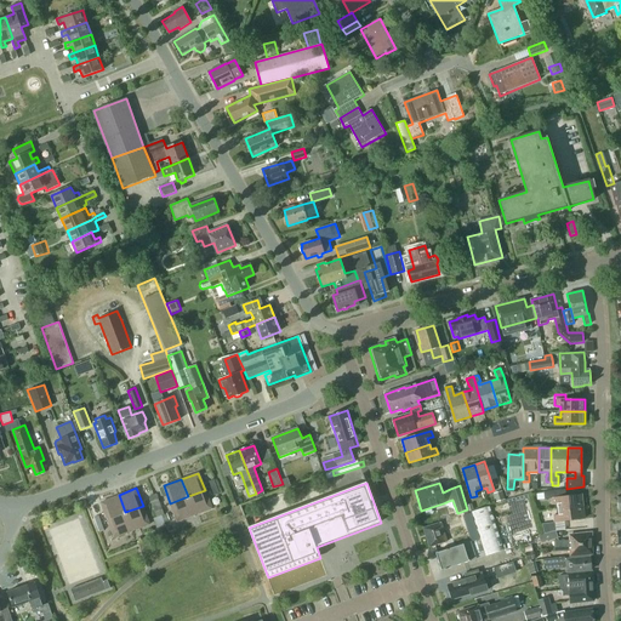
[(211,507),(205,490),(188,496),(194,514),(211,507)]
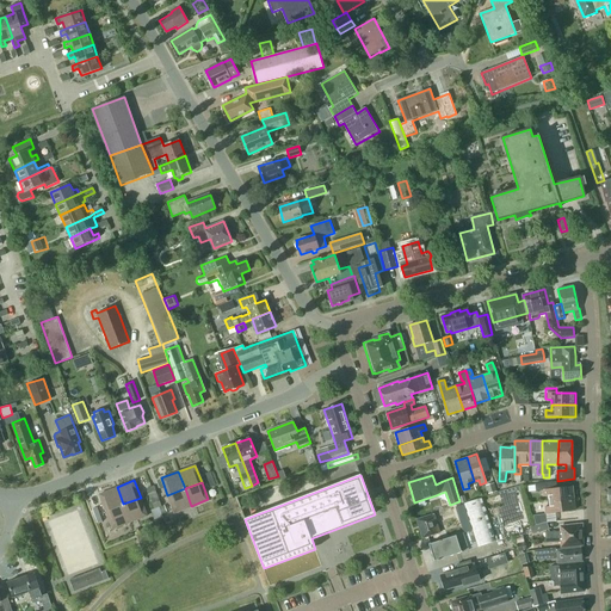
[(486,486),(488,493),(497,491),(494,482),(486,486)]
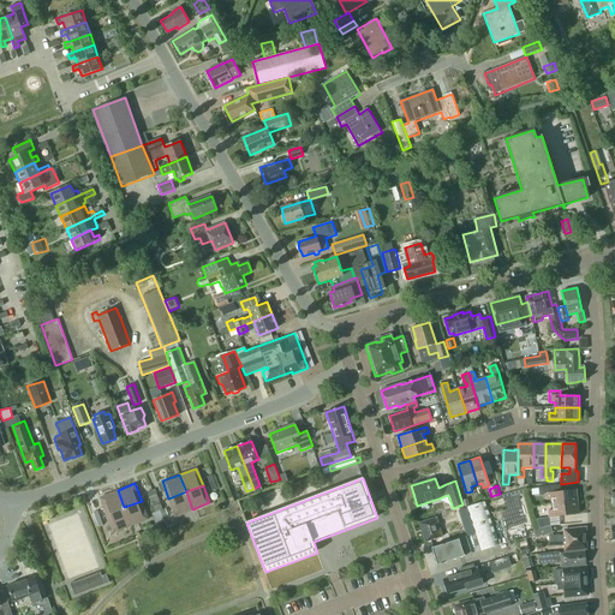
[(577,490),(555,493),(555,485),(538,488),(539,495),(545,494),(547,500),(551,499),(553,505),(578,502),(577,490)]
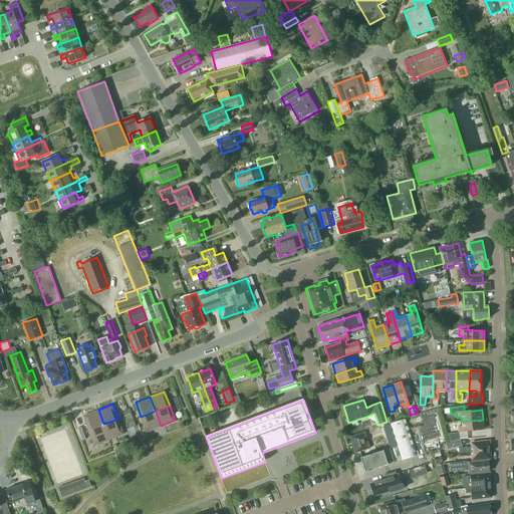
[(89,430),(103,424),(98,410),(83,415),(89,430)]
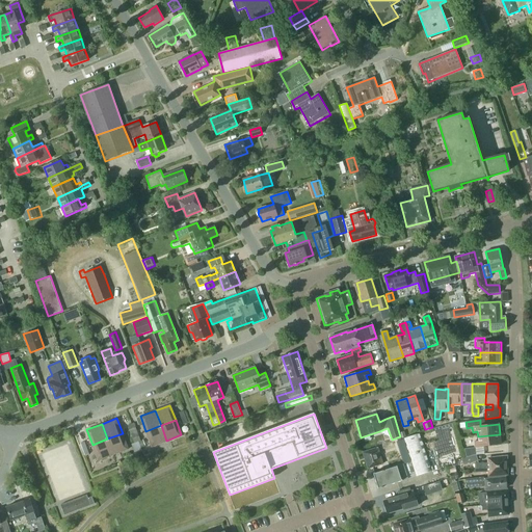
[(166,441),(161,425),(145,431),(152,446),(166,441)]
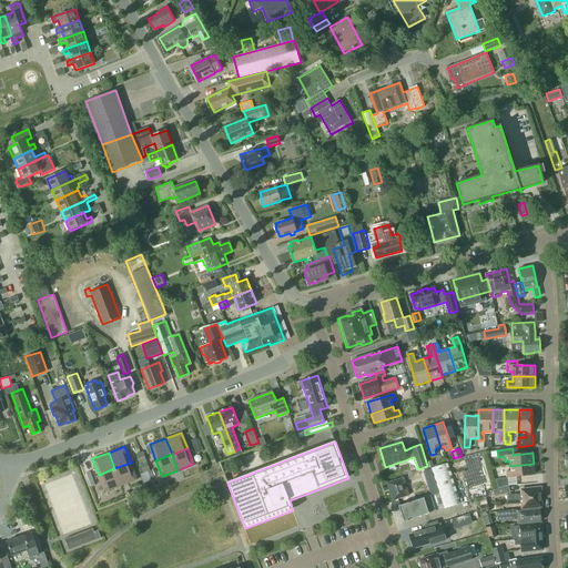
[(137,479),(131,463),(114,468),(121,485),(137,479)]
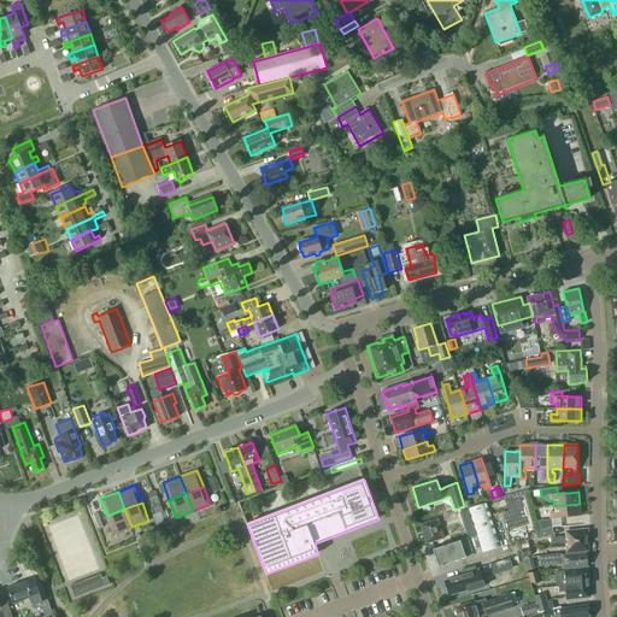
[(468,530),(466,532),(474,556),(501,546),(487,503),(462,511),(464,518),(468,530)]
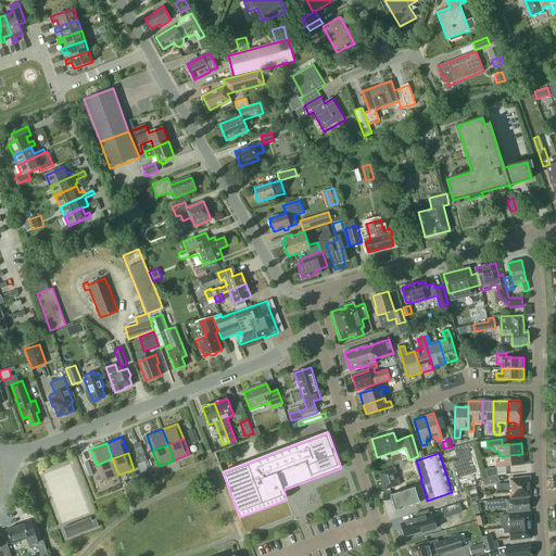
[(522,454),(500,456),(500,460),(495,462),(495,467),(523,464),(522,454)]
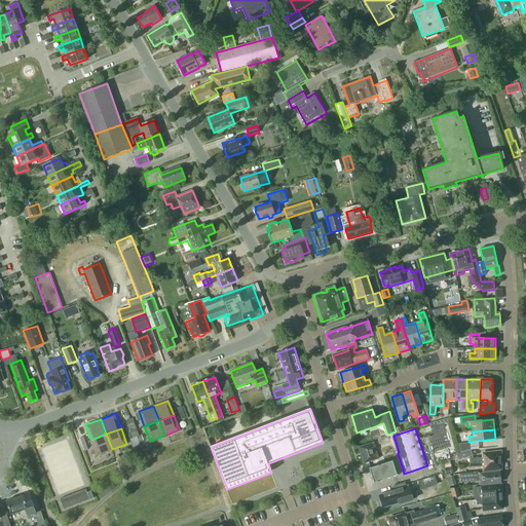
[(106,434),(91,440),(97,454),(112,449),(106,434)]
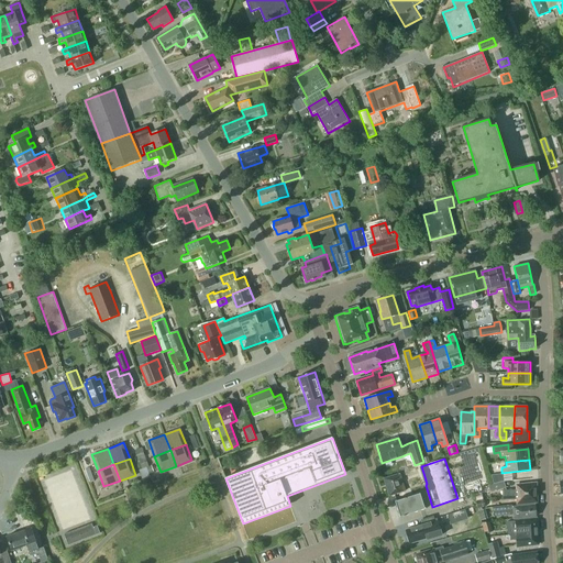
[(150,475),(147,466),(142,468),(140,470),(143,477),(150,475)]
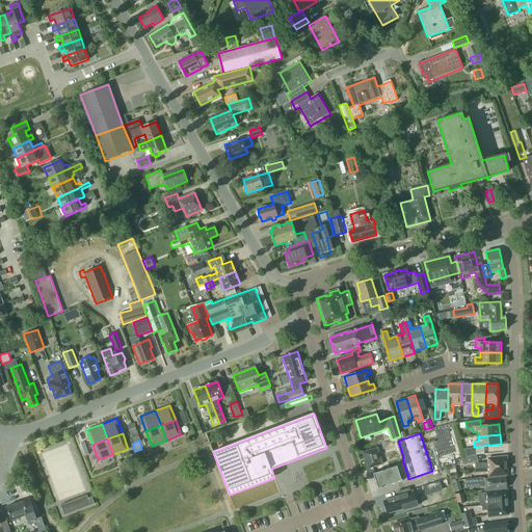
[(381,463),(382,463),(377,448),(363,453),(368,469),(381,464),(381,463)]
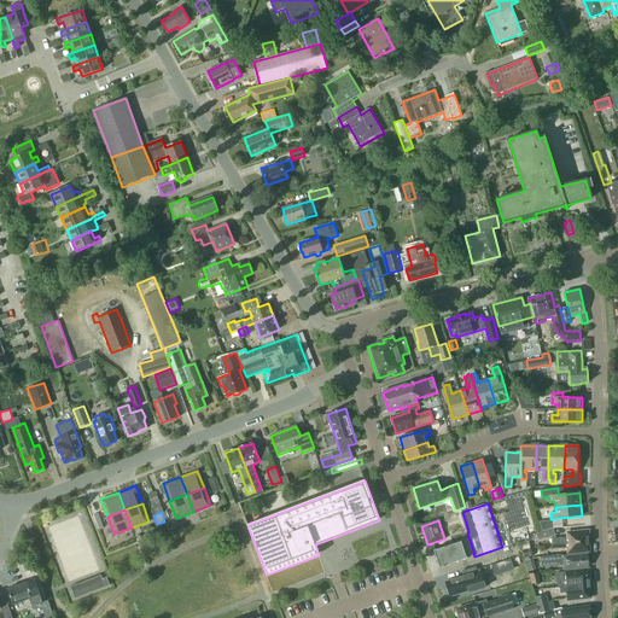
[(552,520),(540,522),(542,530),(553,528),(552,520)]
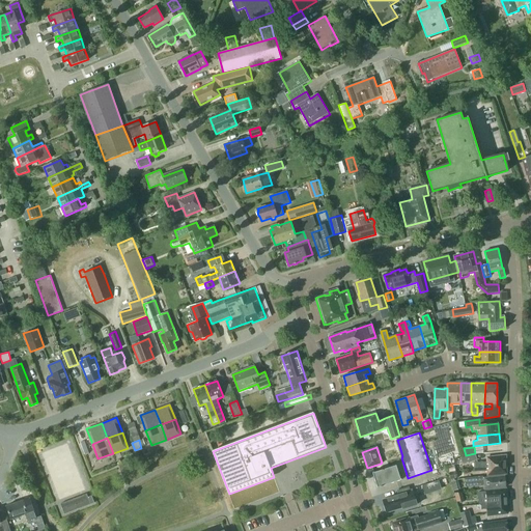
[(477,459),(475,453),(466,455),(462,457),(463,464),(477,459)]
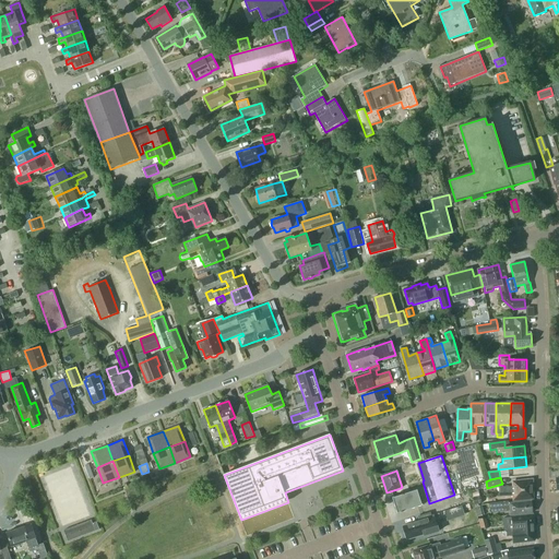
[(513,491),(533,489),(533,479),(513,482),(513,487),(510,487),(502,487),(499,487),(499,491),(513,491)]
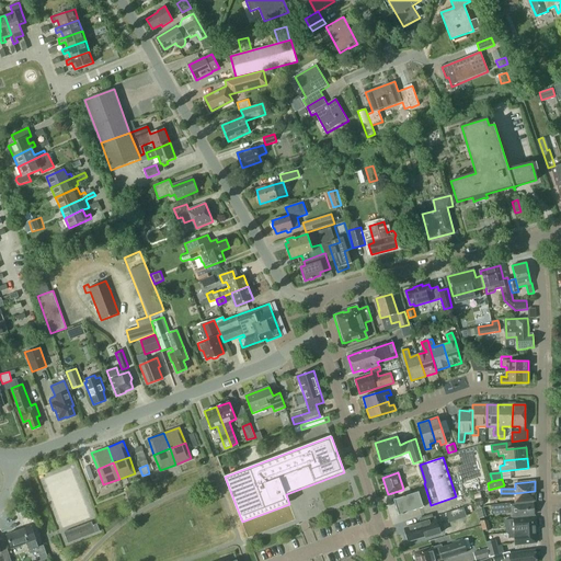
[(399,515),(430,505),(425,489),(418,491),(419,492),(393,500),(399,515)]
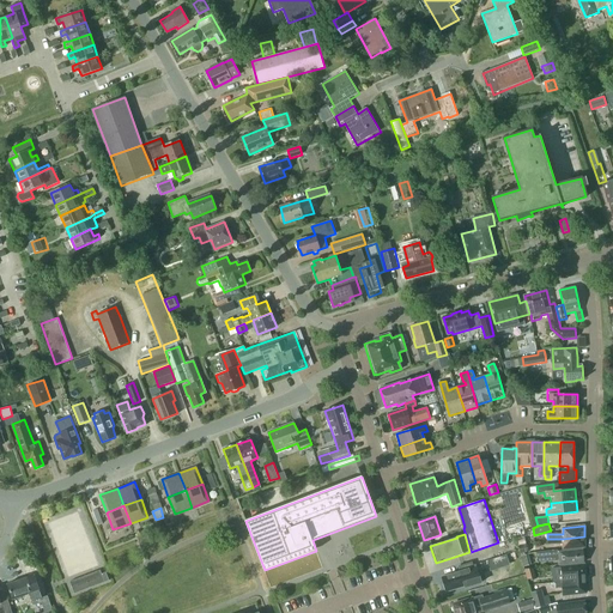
[(584,547),(584,536),(563,539),(547,539),(547,545),(551,545),(551,544),(559,544),(563,544),(563,550),(584,547)]
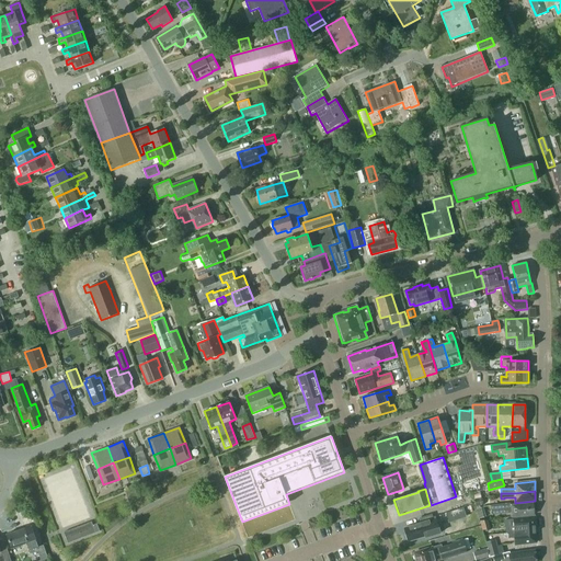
[(533,503),(511,505),(511,503),(491,505),(492,513),(503,512),(504,513),(511,512),(511,517),(534,515),(533,503)]
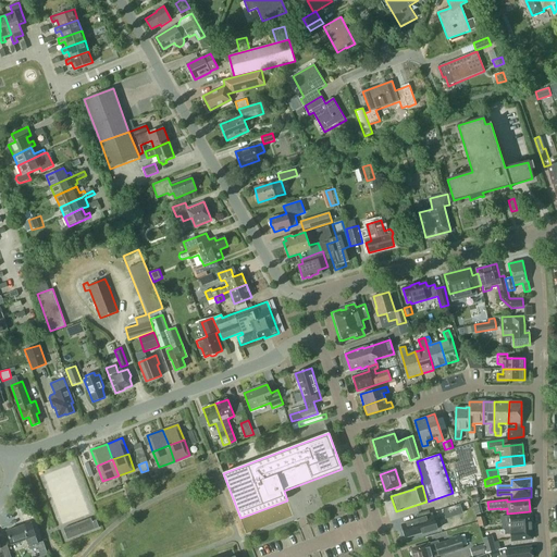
[(482,512),(480,503),(473,505),(477,515),(482,512)]
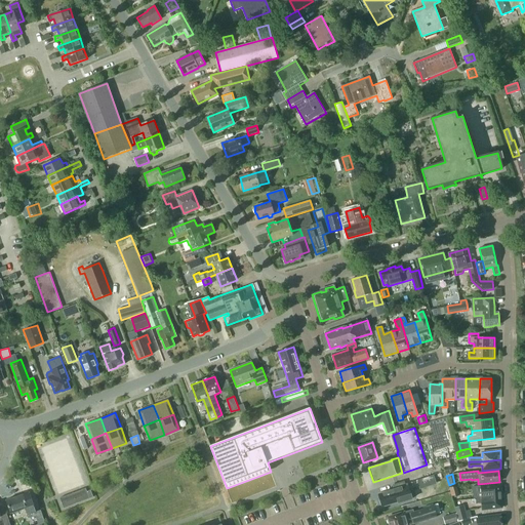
[(433,475),(417,480),(420,488),(436,483),(433,475)]
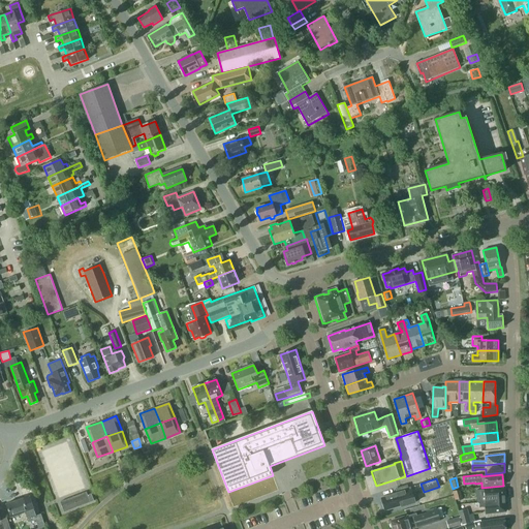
[(485,502),(505,499),(504,488),(485,490),(485,502)]
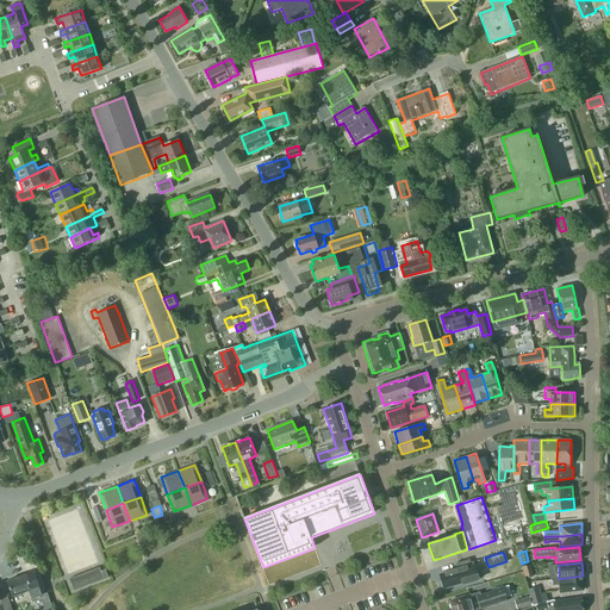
[(522,566),(524,577),(533,574),(530,564),(522,566)]
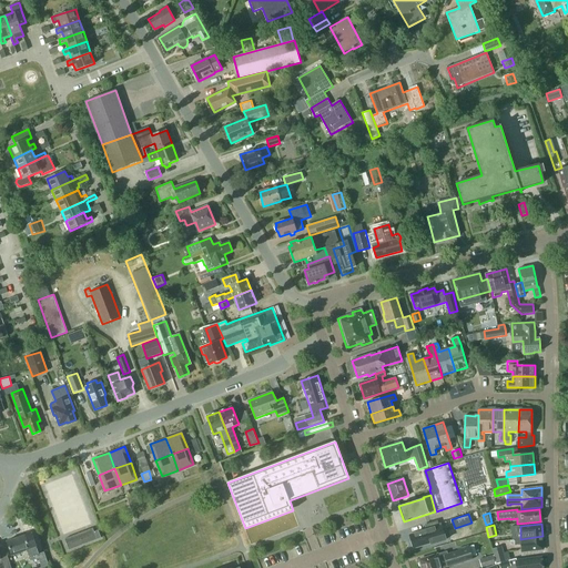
[(101,538),(99,531),(94,534),(93,529),(64,539),(69,550),(101,538)]
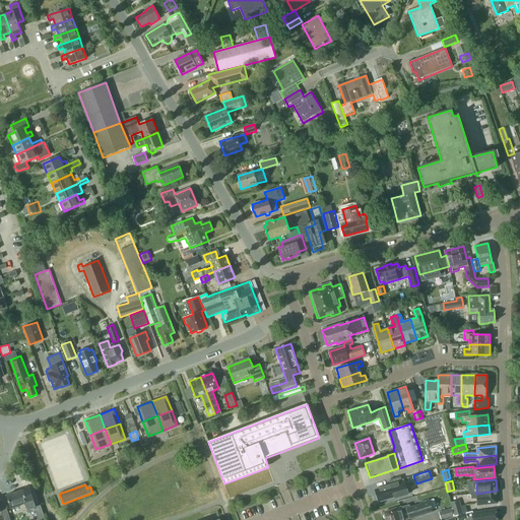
[(390,484),(378,489),(375,490),(378,502),(394,498),(390,484)]
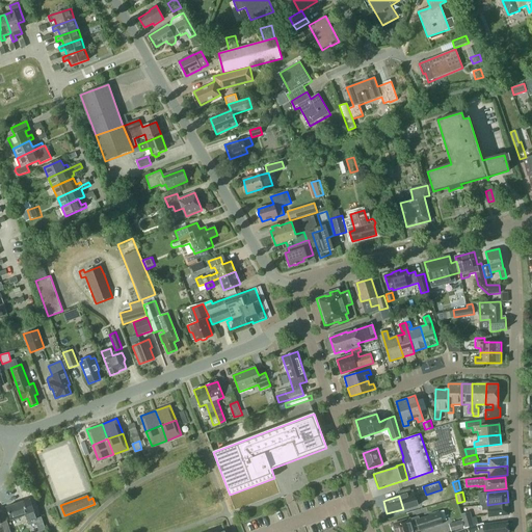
[(42,517),(37,520),(32,507),(26,509),(24,501),(6,506),(11,521),(26,515),(29,525),(36,523),(40,531),(46,529),(42,517)]
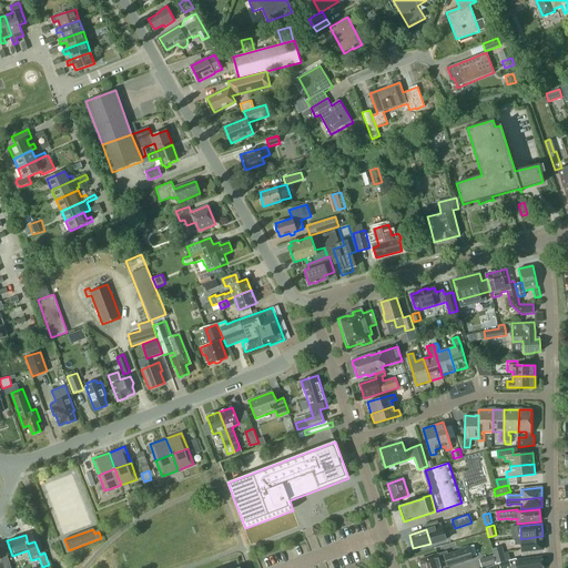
[(543,549),(543,536),(520,539),(515,539),(516,545),(521,545),(521,551),(543,549)]
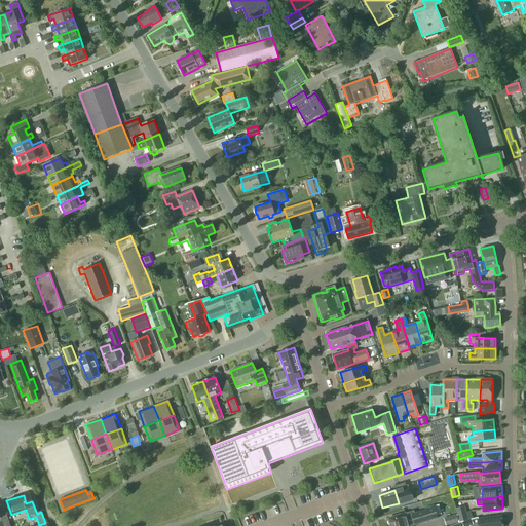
[(454,502),(459,522),(473,518),(471,511),(466,512),(463,500),(454,502)]
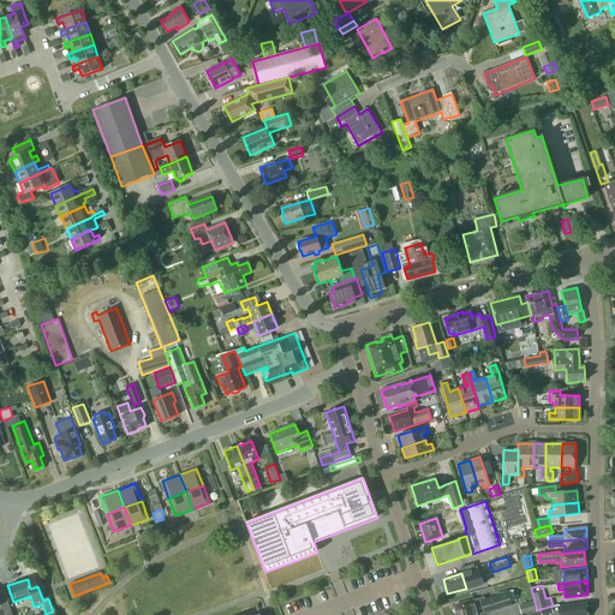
[(455,614),(458,614),(457,614),(478,614),(500,609),(500,610),(512,607),(507,591),(495,595),(496,596),(484,599),(484,597),(473,599),(454,605),(455,608),(454,609),(455,614)]
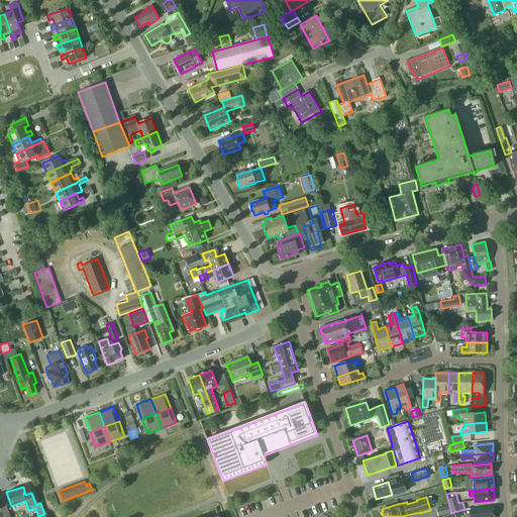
[(0,516),(10,516),(5,501),(0,502),(0,516)]
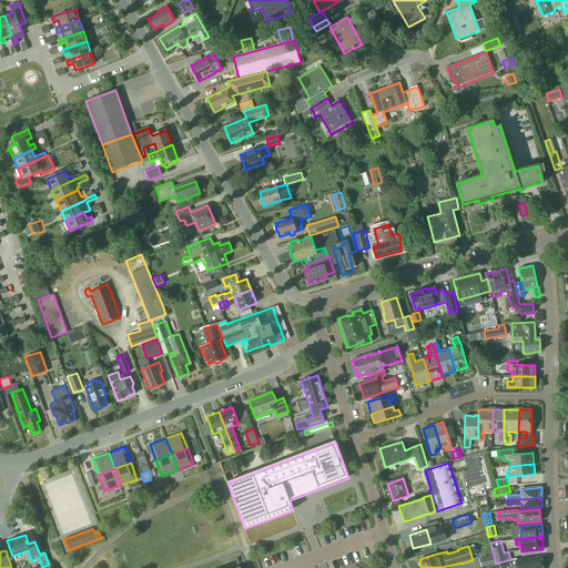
[(493,555),(479,559),(482,567),(495,564),(493,555)]
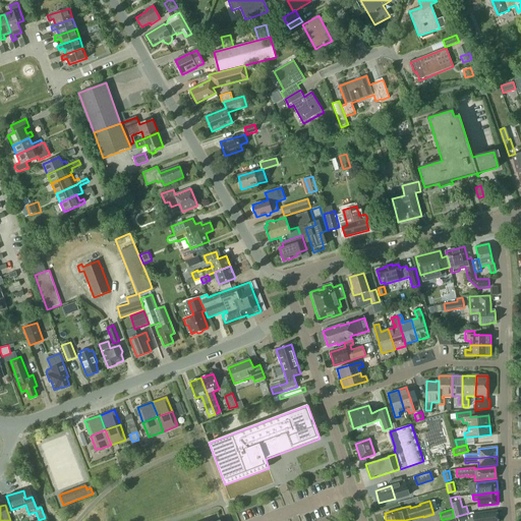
[(473,512),(457,516),(458,520),(462,520),(468,519),(469,520),(473,519),(472,520),(498,520),(497,510),(497,511),(473,513),(473,512)]
